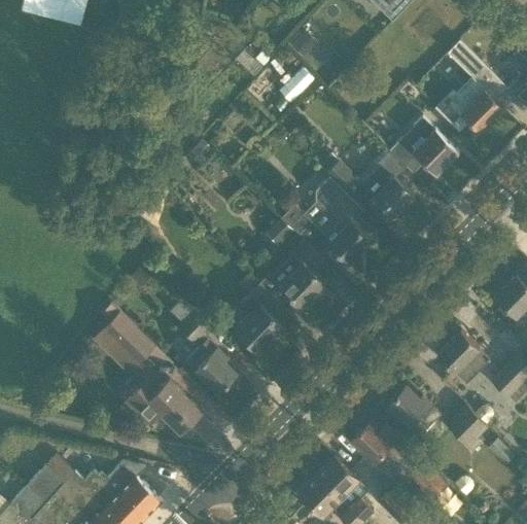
[(370,0),(392,22),(412,0),(411,0),(370,0)]
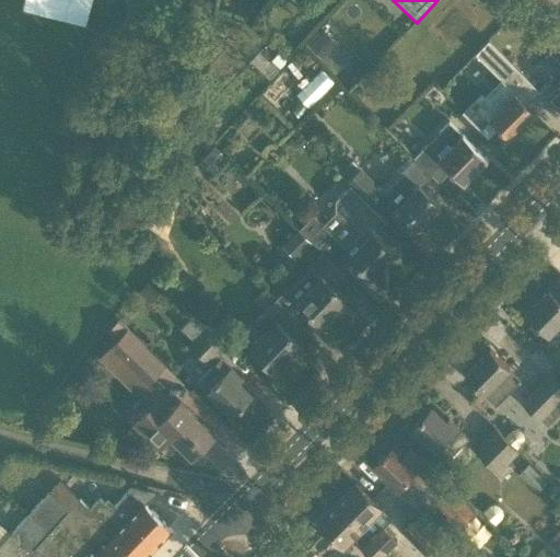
[(325,61),(339,44),(316,26),(303,44),(325,61)]
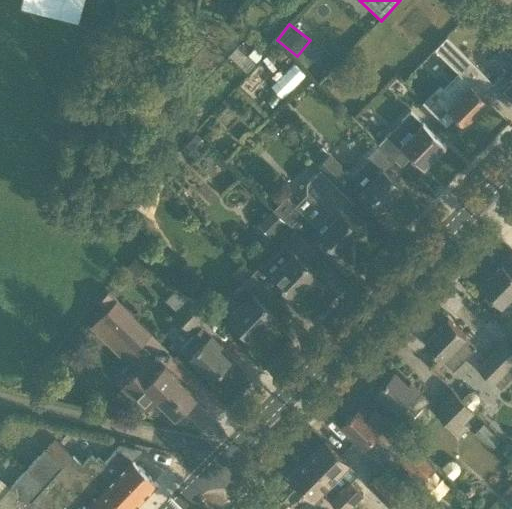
[(505,72),(492,85),(511,105),(511,38),(499,52),(511,65),(511,73),(509,76),(505,72)]
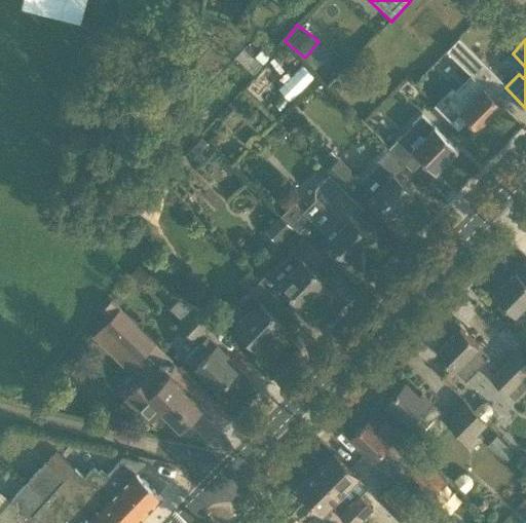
[(472,78),(484,66),(458,40),(446,53),(472,78)]
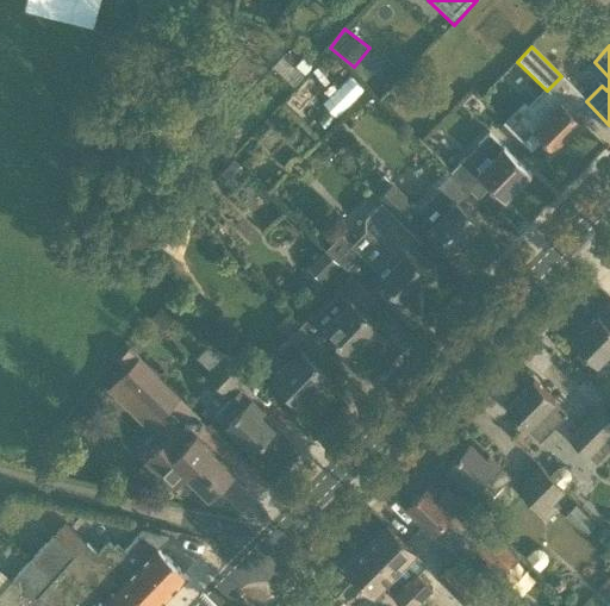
[(296,64),(305,74),(313,64),(303,56),(296,64)]
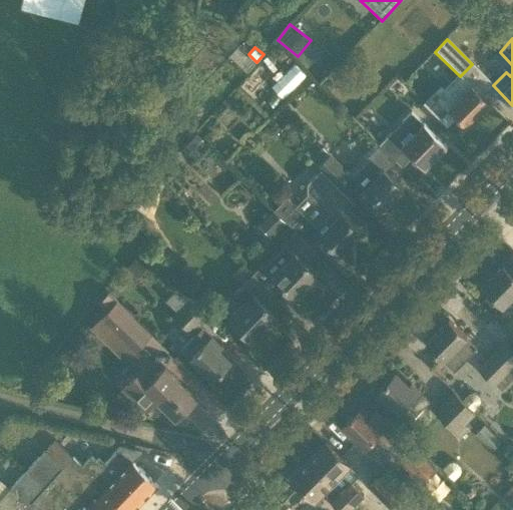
[(489,104),(472,87),(457,102),(442,87),(423,106),(447,128),(456,119),(466,128),(489,104)]
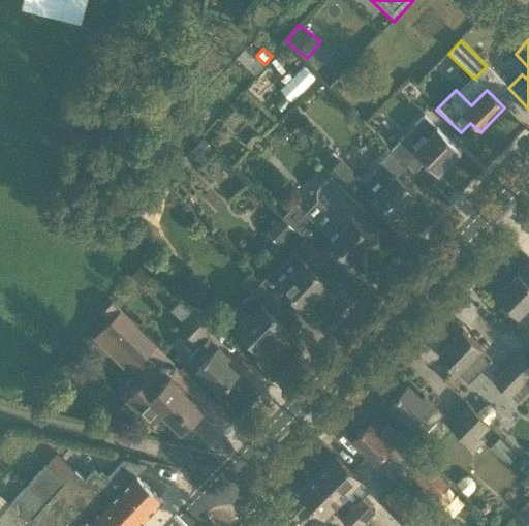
[(427,141),(415,152),(403,140),(391,152),(414,175),(426,164),(438,176),(461,153),(437,130),(437,131),(425,119),(415,128),(427,141)]
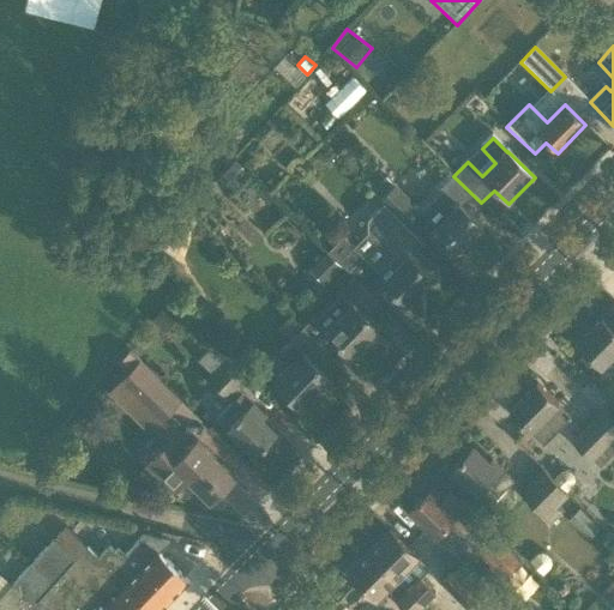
[(385,179),(372,192),(380,200),(393,186),(385,179)]
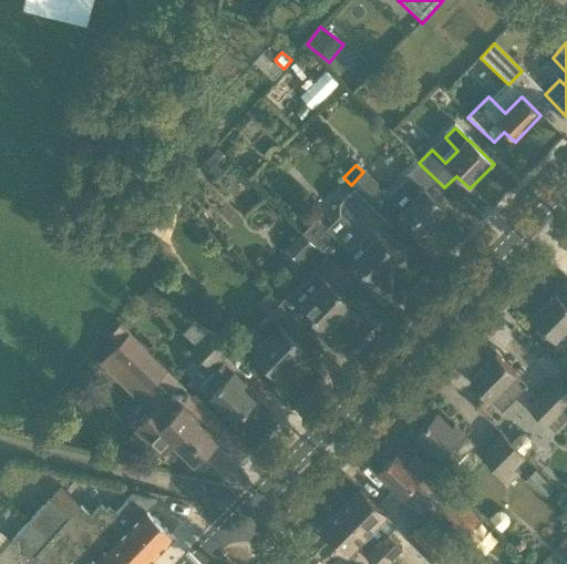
[(397,185),(414,202),(402,214),(424,235),(446,212),(424,191),(433,182),(415,165),(397,185)]
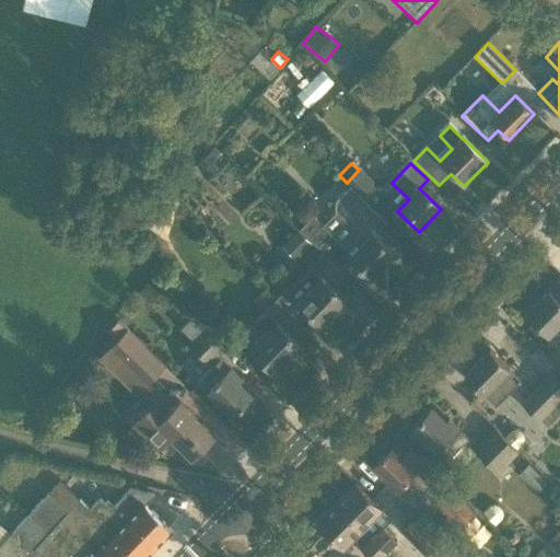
[(378,189),(359,170),(347,183),(366,201),(378,189)]
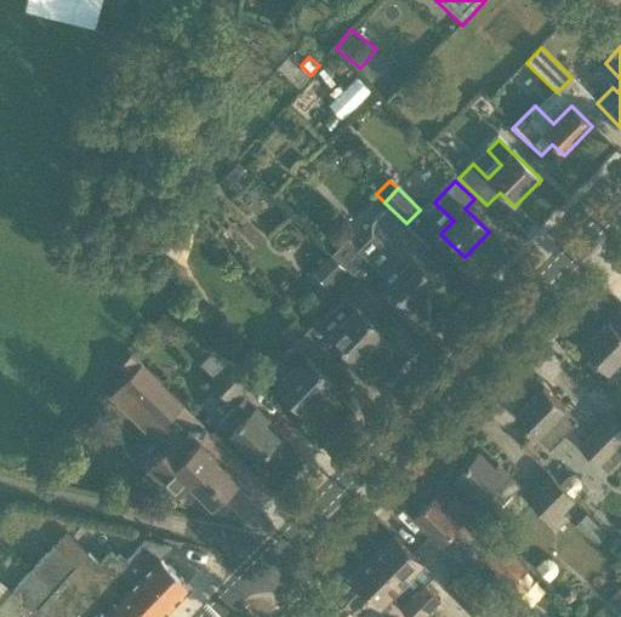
[(368,260),(368,261),(389,284),(387,287),(411,312),(438,284),(415,261),(428,247),(388,207),(371,224),(371,236),(380,245),(366,258),(368,260)]
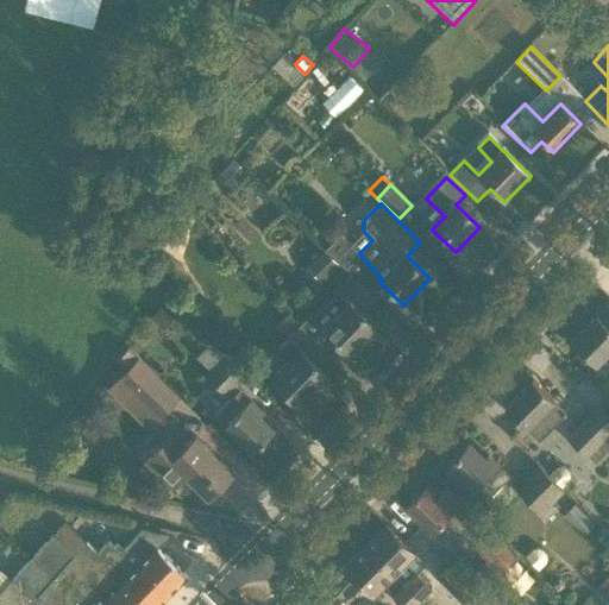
[(346,270),(360,256),(360,254),(359,253),(341,235),(326,250),(346,270)]
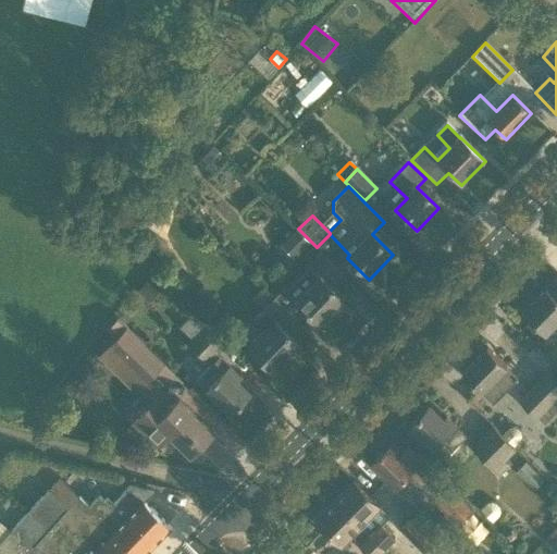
[(311,271),(305,277),(313,286),(296,303),(320,325),(344,302),(331,288),(343,275),(323,255),(309,269),(311,271)]
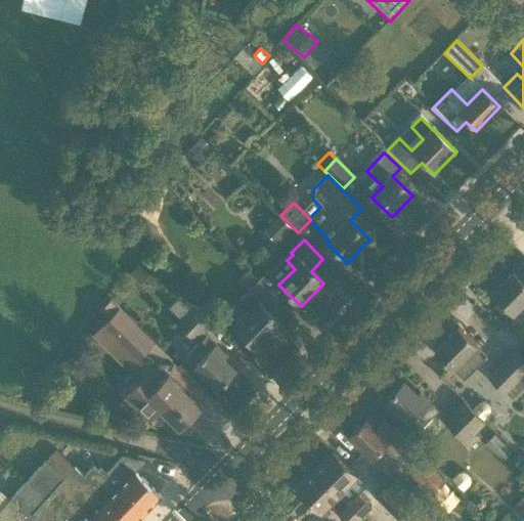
[(523,305),(523,263),(492,296),(514,316),(523,305)]
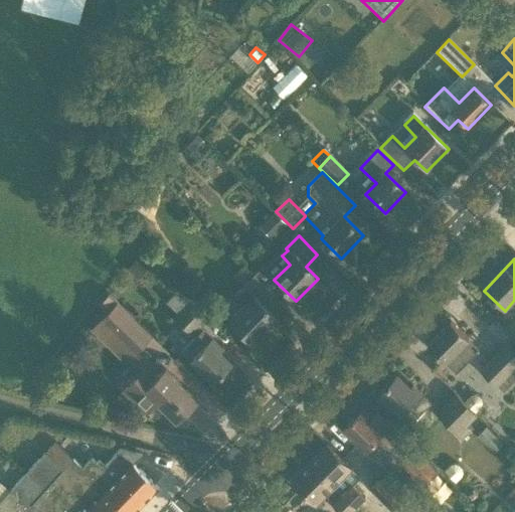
[(221,308),(231,319),(253,344),(278,320),(266,308),(275,298),(253,276),(235,295),(221,308)]
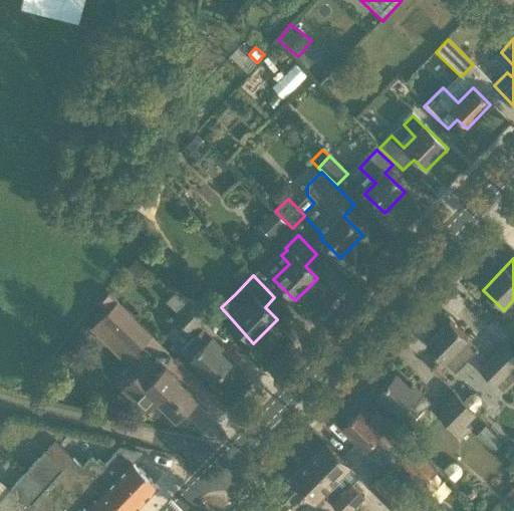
[(177,314),(173,318),(194,338),(180,351),(213,384),(232,364),(219,352),(223,349),(212,338),(211,339),(199,327),(207,318),(179,291),(167,303),(177,314)]
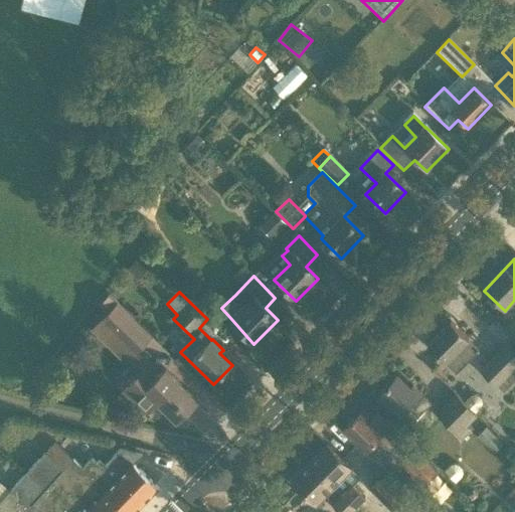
[(116,305),(107,314),(99,322),(134,356),(150,339),(116,305)]
